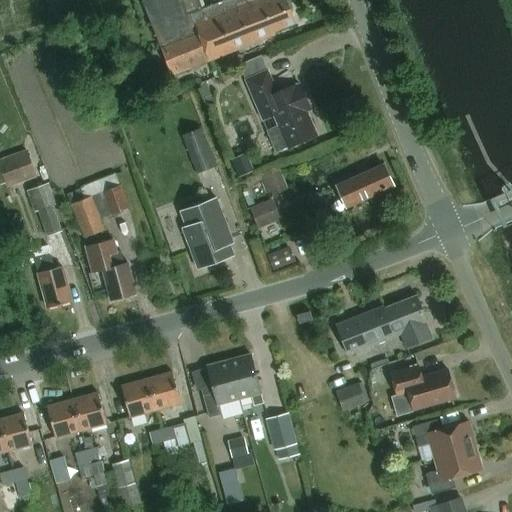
[(273,33),(294,25),(284,0),(271,0),(270,1),(270,0),(262,0),(226,0),(202,9),(198,0),(183,0),(180,1),(179,0),(147,0),(142,2),(171,77),(274,36),(273,33)]
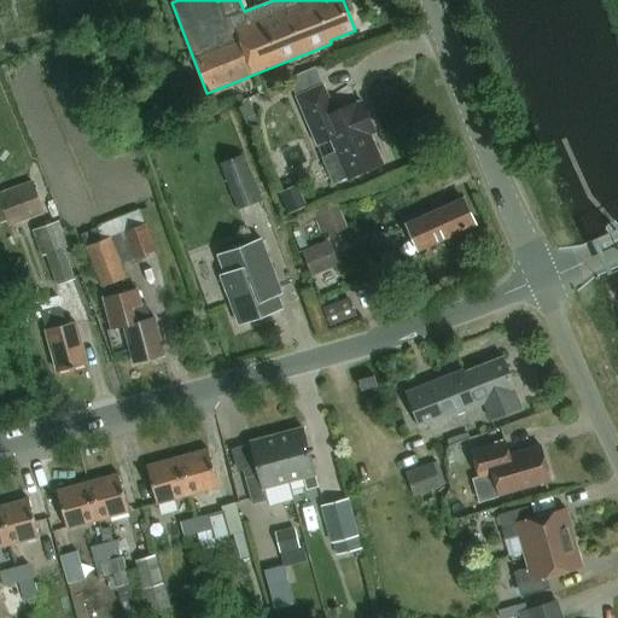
[(334,112),(324,86),(295,97),(316,147),(331,141),(336,155),(322,161),(333,186),(383,165),(371,135),(375,134),(362,103),(357,105),(357,103),(334,112)]
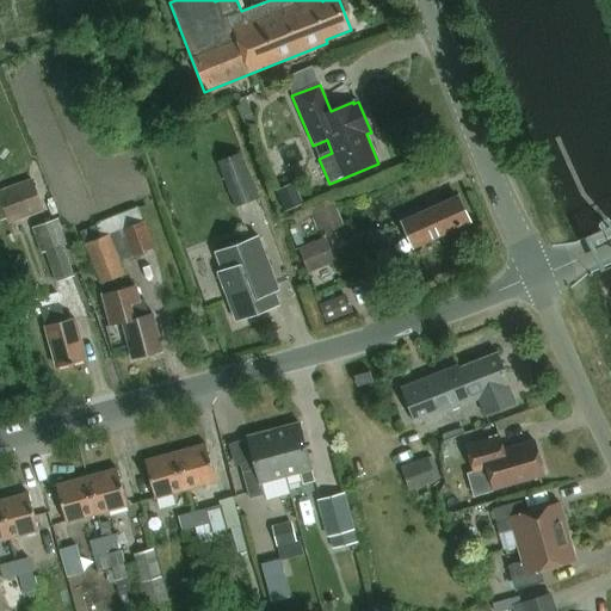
[(240,155),(218,164),(236,209),(258,201),(240,155)]
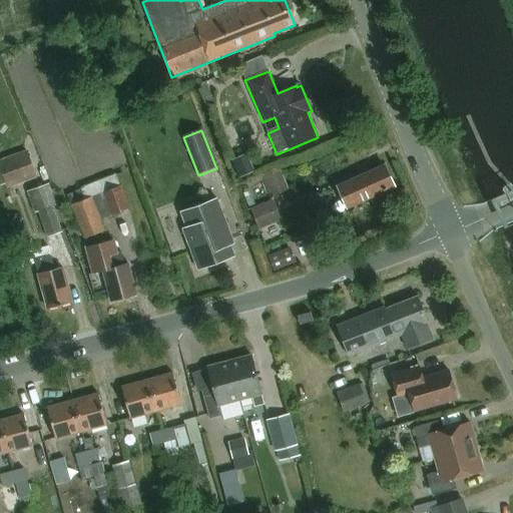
[(35,180),(26,154),(0,163),(0,186),(4,185),(6,190),(35,180)]
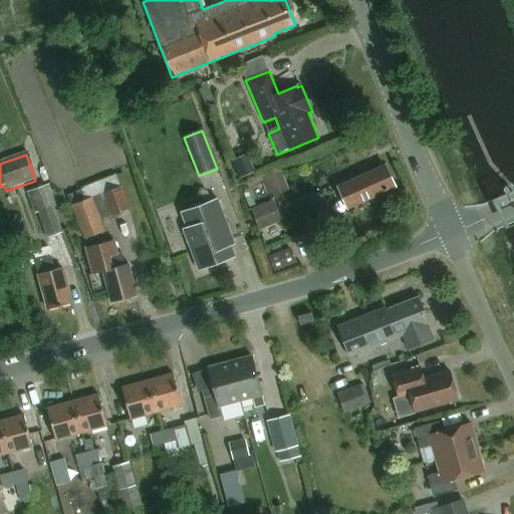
[(362,202),(395,188),(384,168),(353,182),(338,189),(347,209),(362,202)]
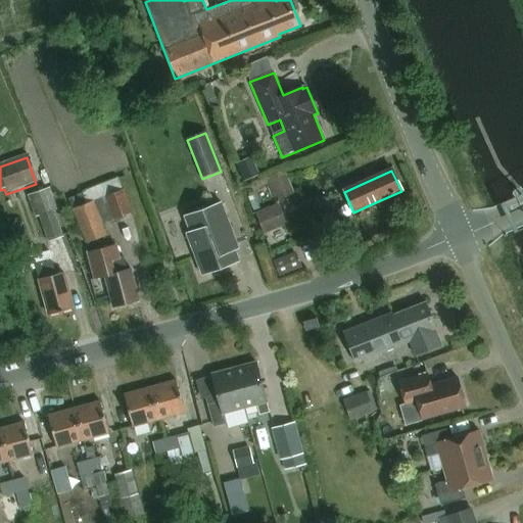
[(57,211),(50,191),(29,199),(37,221),(40,220),(48,242),(61,237),(53,214),(57,211)]
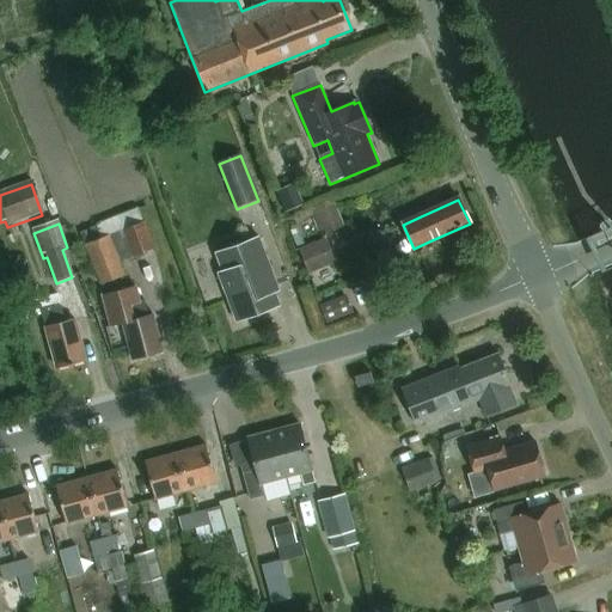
[(110,237),(121,263),(154,250),(145,224),(110,237)]
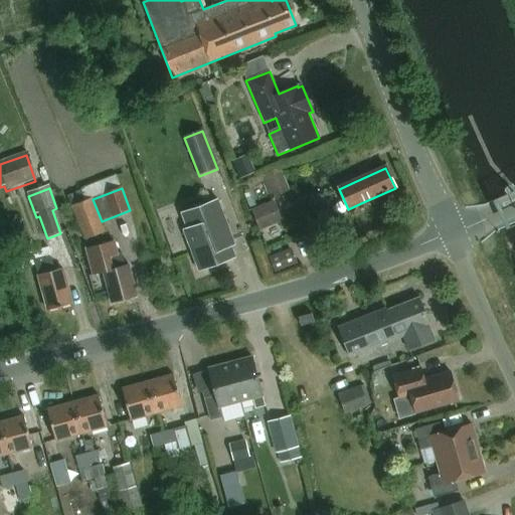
[(106,232),(102,221),(93,199),(70,207),(83,241),(106,232)]
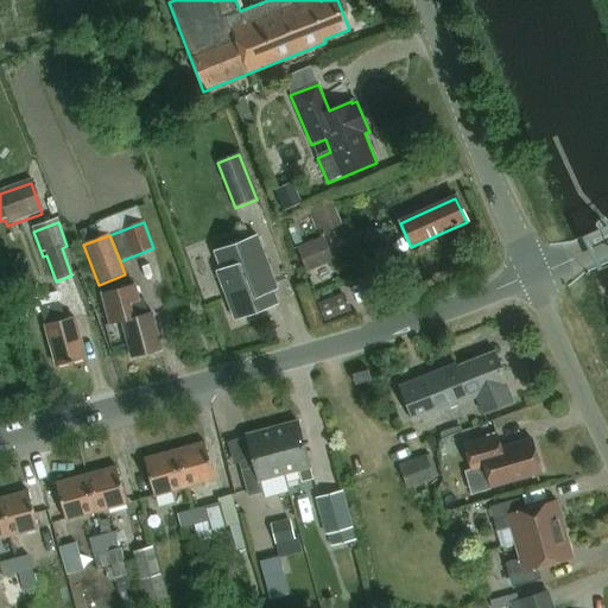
[(257,238),(214,253),(221,271),(216,273),(235,321),(277,305),(272,291),(277,290),(257,238)]
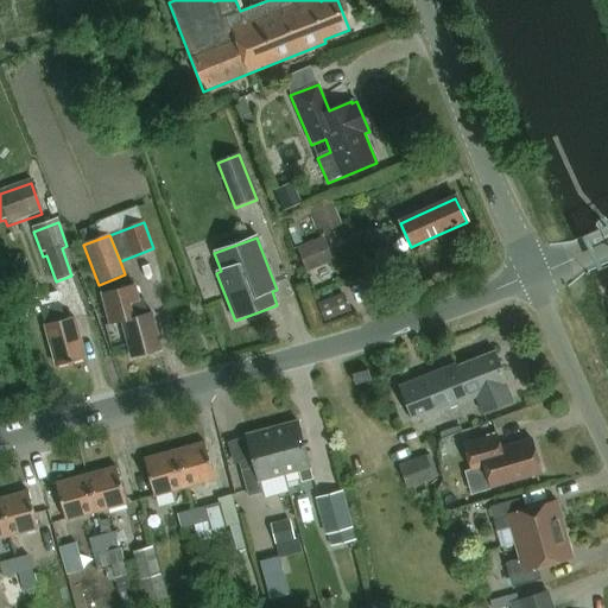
[(298,246),(305,268),(328,260),(320,238),(298,246)]
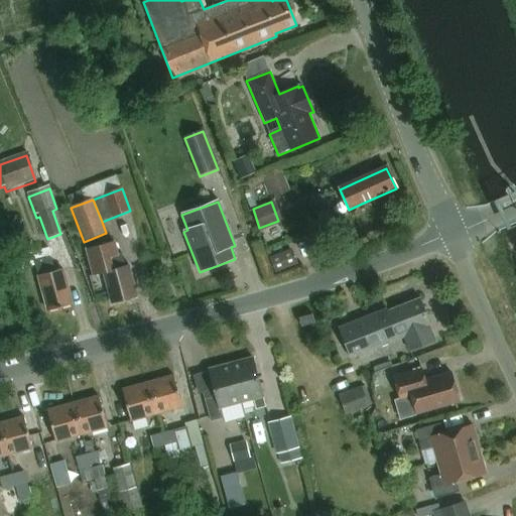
[(114,241),(87,249),(95,277),(104,275),(112,304),(136,298),(128,266),(124,267),(121,254),(118,255),(114,241)]
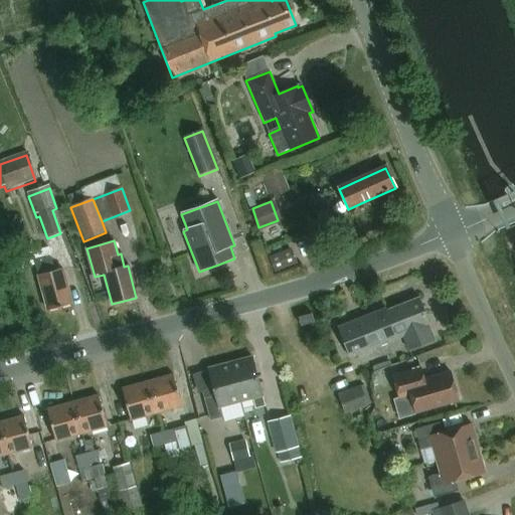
[(47,310),(71,303),(62,270),(54,272),(50,258),(34,262),(47,310)]
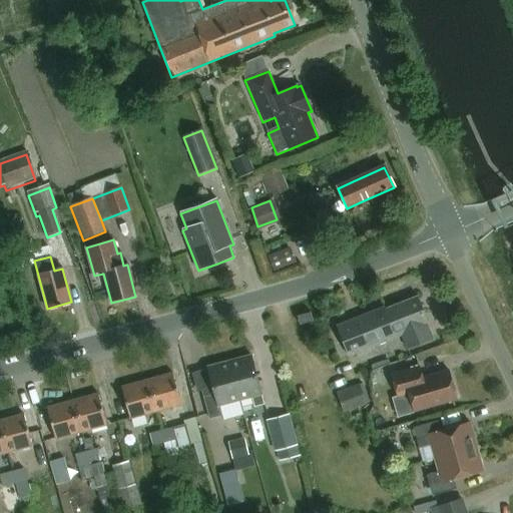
[(407,350),(432,340),(426,324),(428,323),(418,298),(385,311),(384,309),(336,328),(348,357),(402,336),(407,350)]
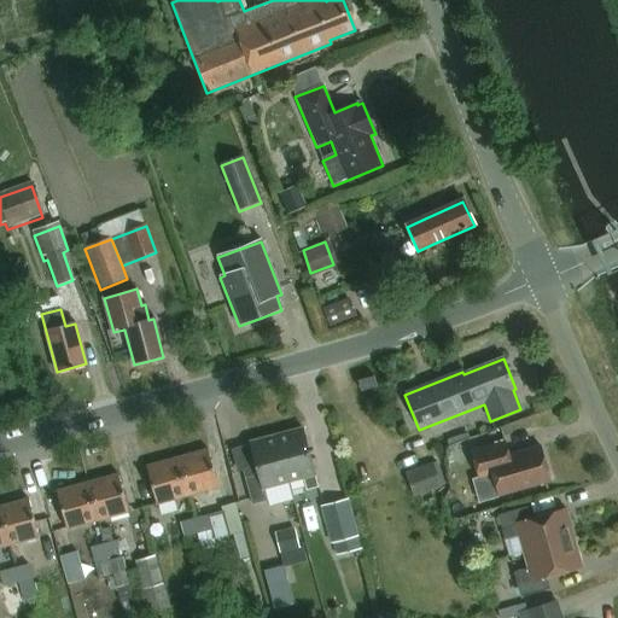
[(379,388),(377,378),(359,383),(361,392),(379,388)]
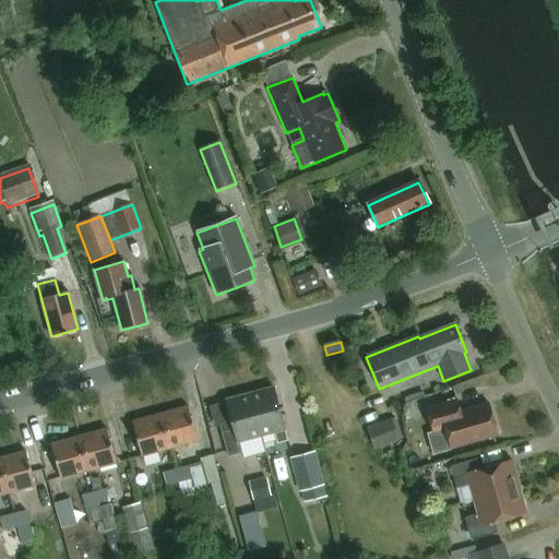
[(248,396),(259,437),(274,433),(277,444),(287,442),(273,390),(248,396)]
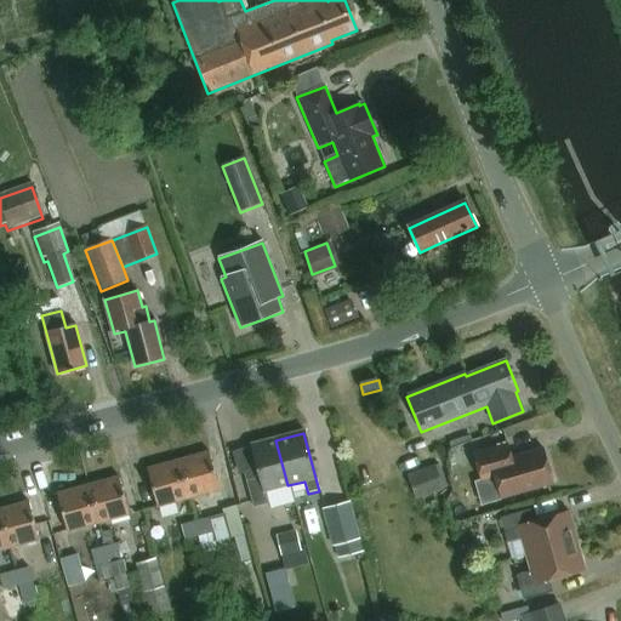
[(265,491),(288,485),(275,440),(251,446),(258,471),(244,474),(254,508),(268,505),(265,491)]
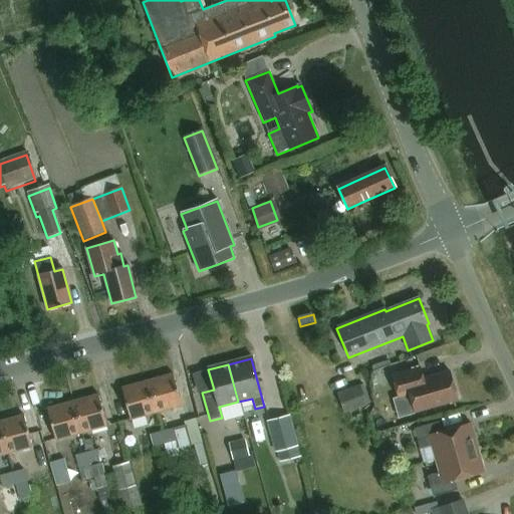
[(456,402),(449,371),(423,377),(420,366),(392,373),(398,396),(410,393),(414,412),(456,402)]
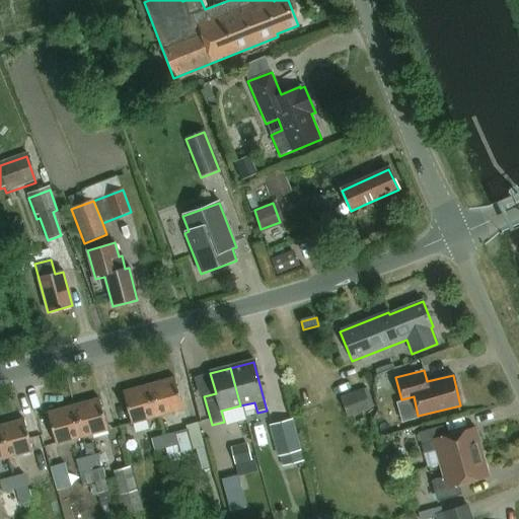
[(174,379),(149,386),(157,418),(183,411),(174,379)]
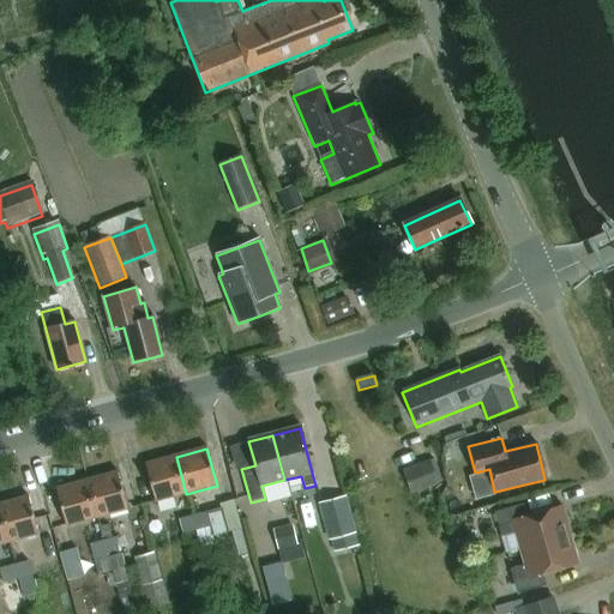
[(176,457),(145,465),(156,503),(186,494),(176,457)]
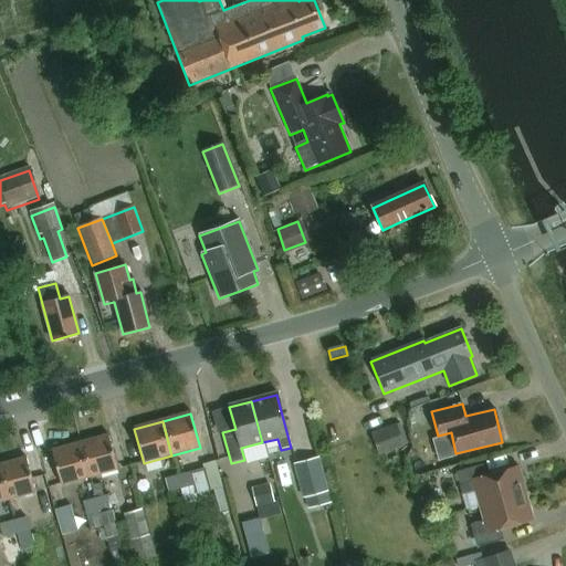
[(405,447),(396,425),(371,433),(379,457),(405,447)]
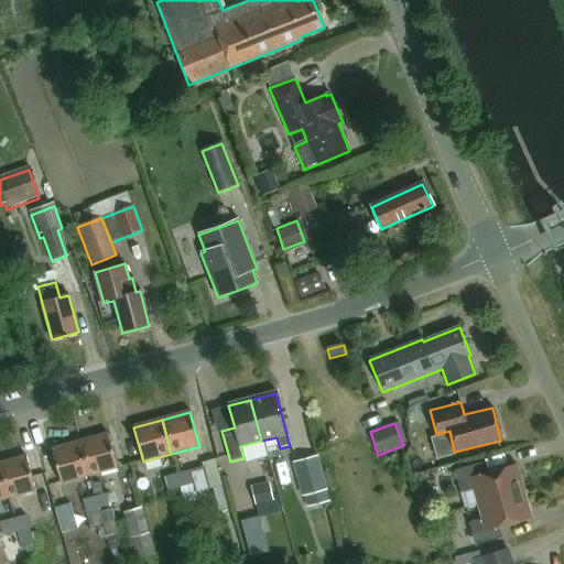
[(108,434),(79,442),(89,476),(117,468),(108,434)]
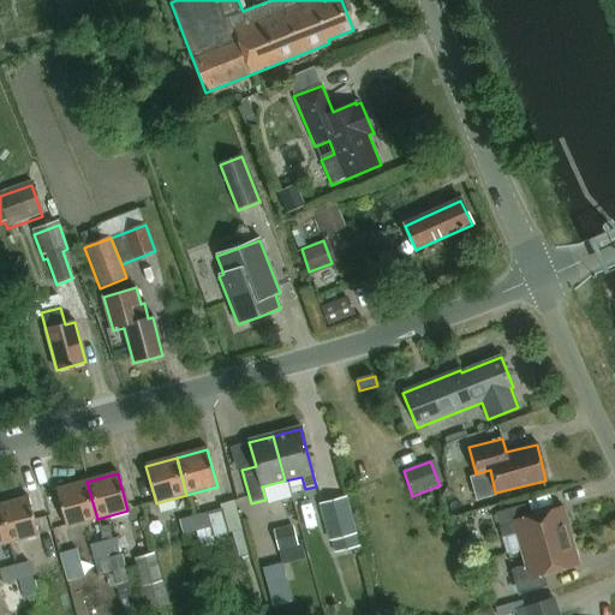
[(87,482),(55,490),(66,527),(97,519),(87,482)]
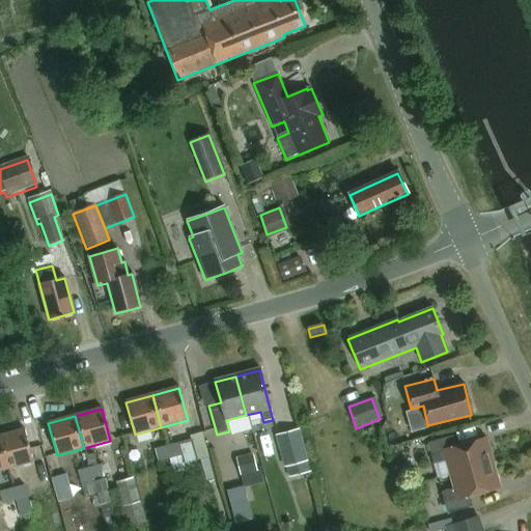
[(24,430),(0,437),(0,446),(6,470),(33,463),(24,430)]
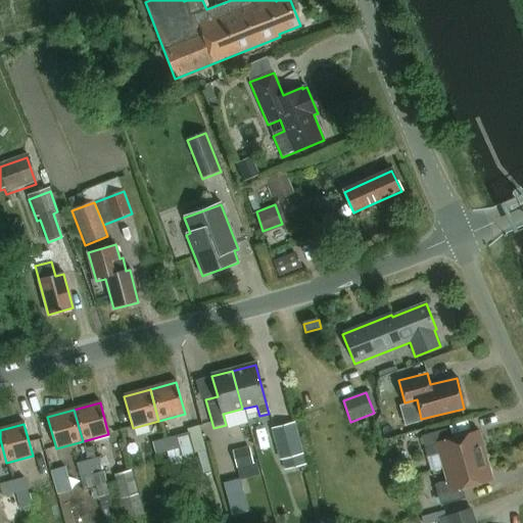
[(303,455),(295,424),(272,430),(280,462),(303,455)]
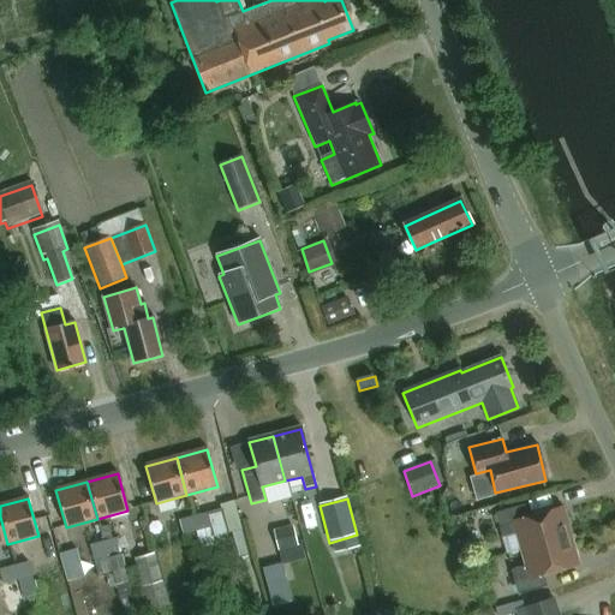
[(183,515),(186,532),(199,529),(202,539),(245,531),(240,503),(183,515)]
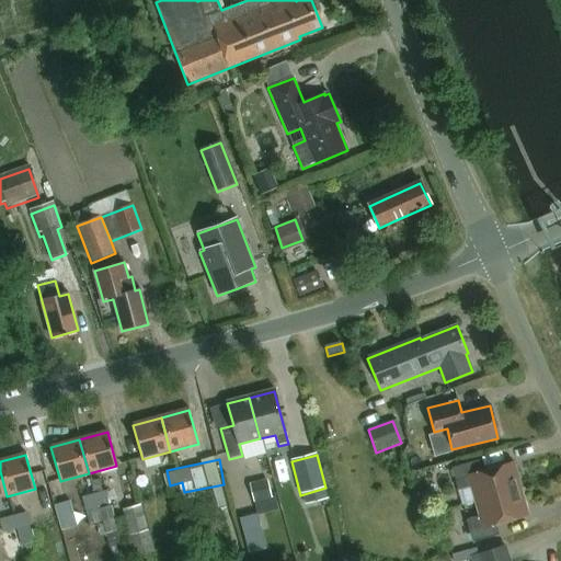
[(478,461),(451,469),(458,492),(470,488),(474,503),(521,490),(514,464),(481,473),(478,461)]
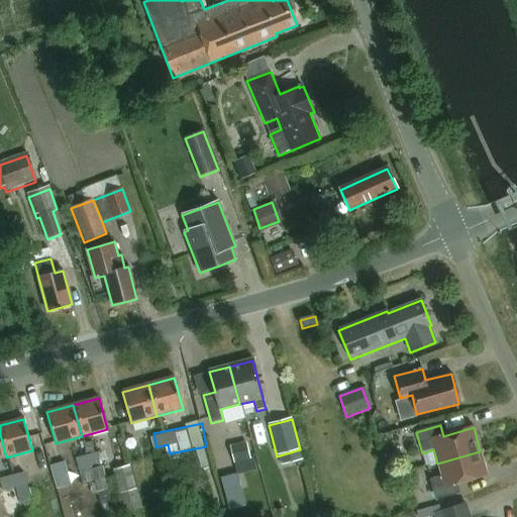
[(250,459),(246,443),(230,447),(235,463),(250,459)]
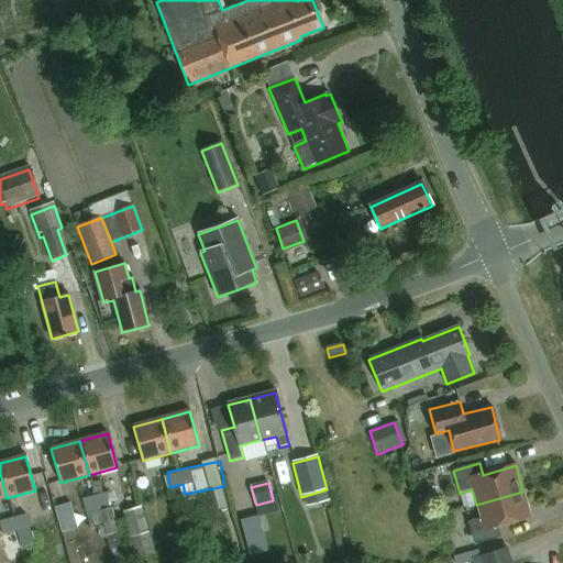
[(481,519),(468,522),(474,545),(500,538),(497,527),(530,517),(522,492),(476,505),(481,519)]
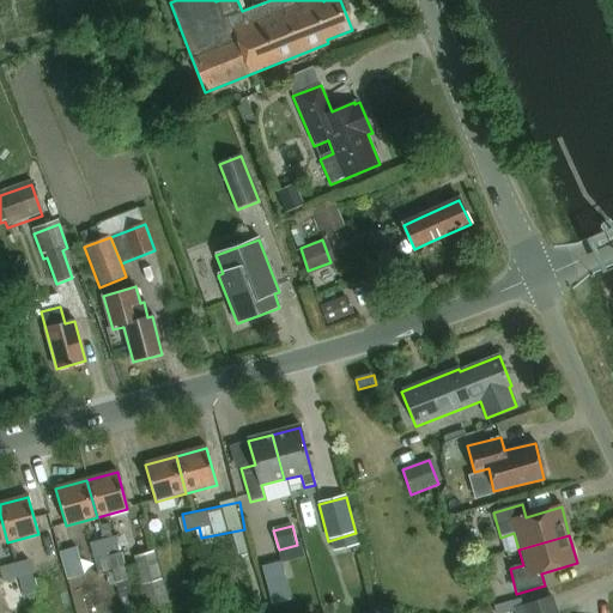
[(122,552),(117,538),(90,546),(99,575),(111,571),(107,557),(122,552)]
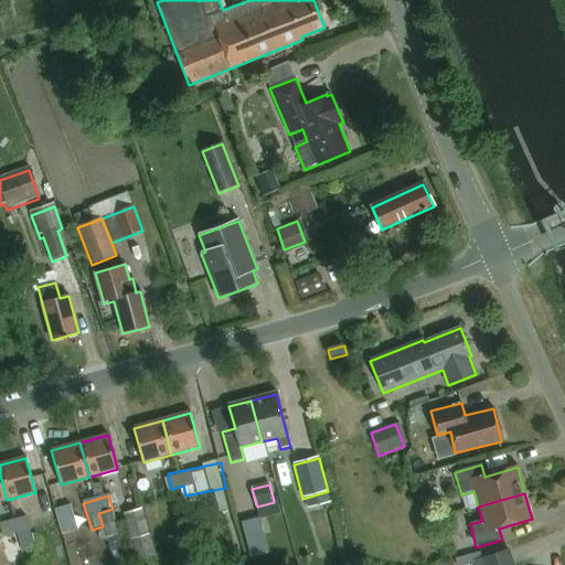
[(149,535),(144,516),(127,521),(132,541),(149,535)]
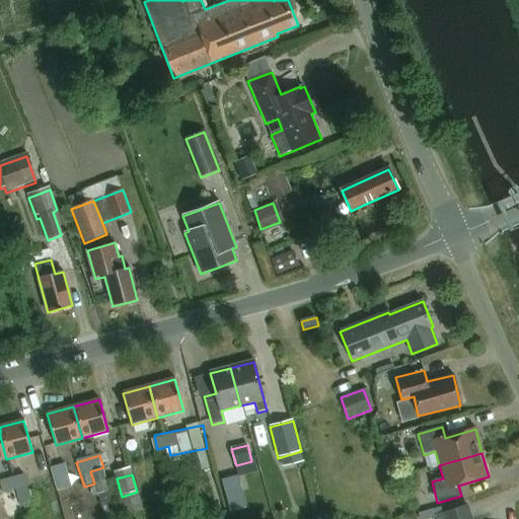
[(30,501),(25,485),(22,475),(12,478),(15,488),(19,504),(30,501)]
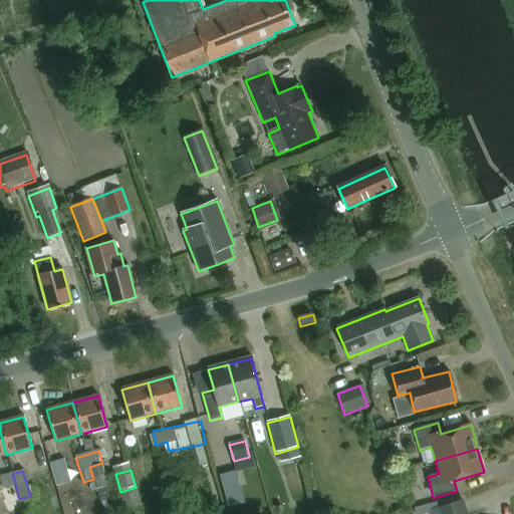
[(19,499),(15,483),(12,474),(1,477),(8,503),(19,499)]
